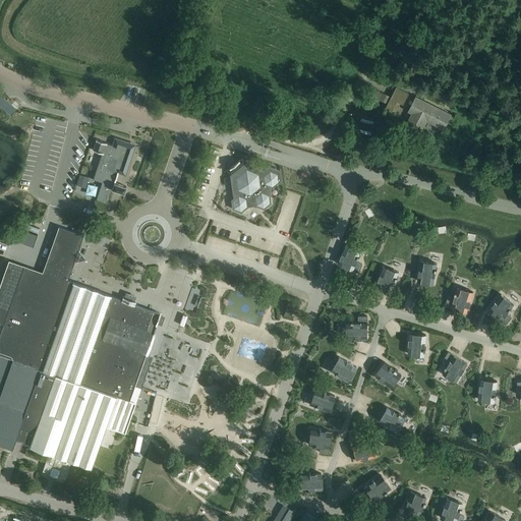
[(84,49),(87,38),(78,37),(76,47),(84,49)]
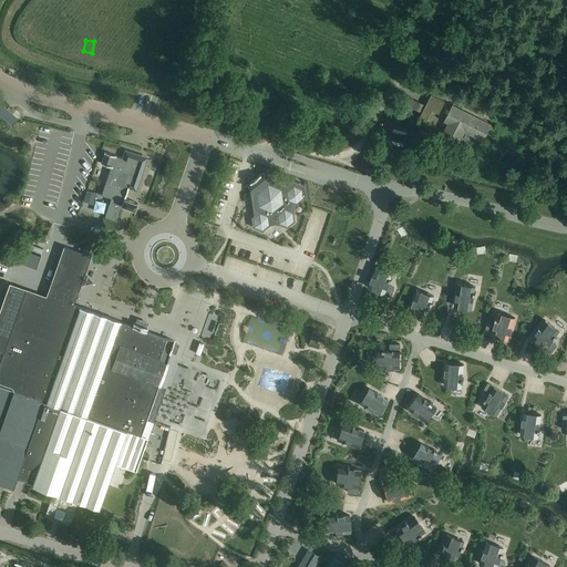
[(445,102),(431,94),(419,119),(426,122),(432,110),(439,113),(445,102)]
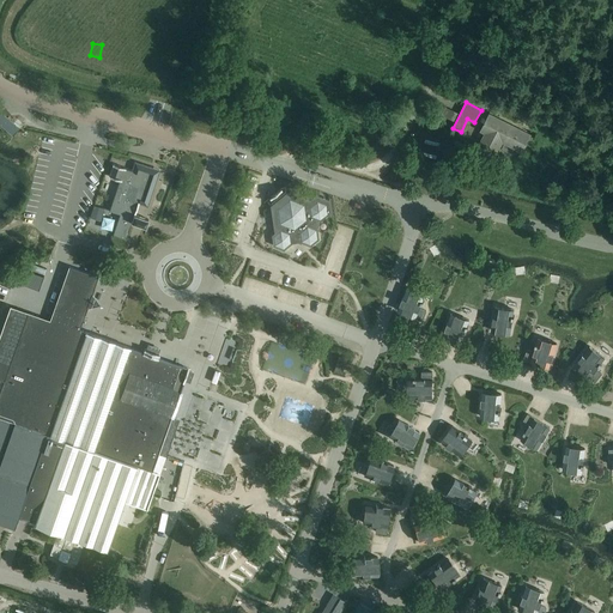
[(486,133),(481,141),(498,150),(502,140),(521,150),(529,134),(490,115),(481,131),(486,133)]
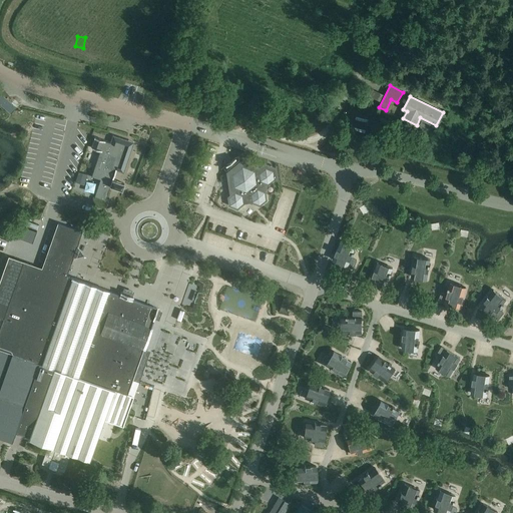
[(120,168),(127,148),(124,143),(115,140),(114,144),(94,138),(91,147),(100,150),(91,176),(100,179),(94,196),(105,200),(116,167),(120,168)]
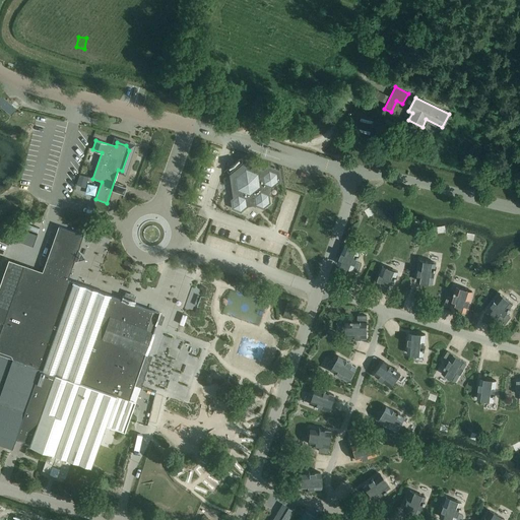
[(270,186),(271,186),(277,181),(276,173),(269,170),(262,175),(262,176),(258,177),(258,173),(245,169),(243,171),(243,170),(241,169),(237,172),(237,175),(238,175),(235,177),(237,190),(240,191),(239,195),(238,195),(231,200),(233,208),(240,211),(247,206),(246,205),(255,203),(255,204),(263,207),(269,202),(268,194),(267,194),(270,186)]
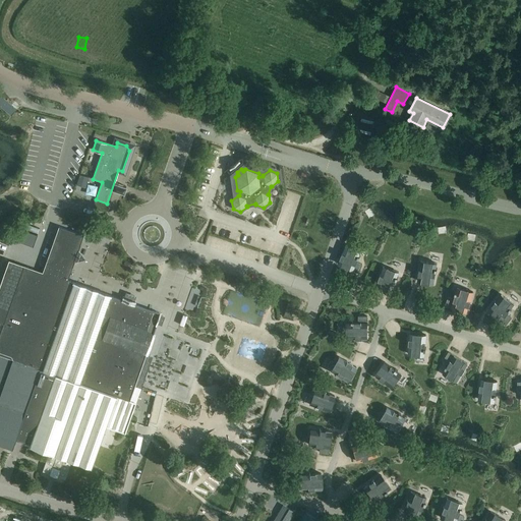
[(296,195),(303,179),(296,177),(290,192),(296,195)]
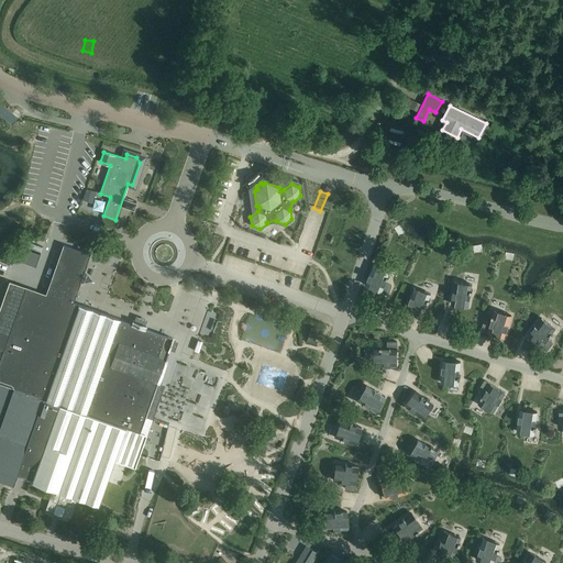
[(166,212),(176,212),(177,199),(167,198),(166,212)]
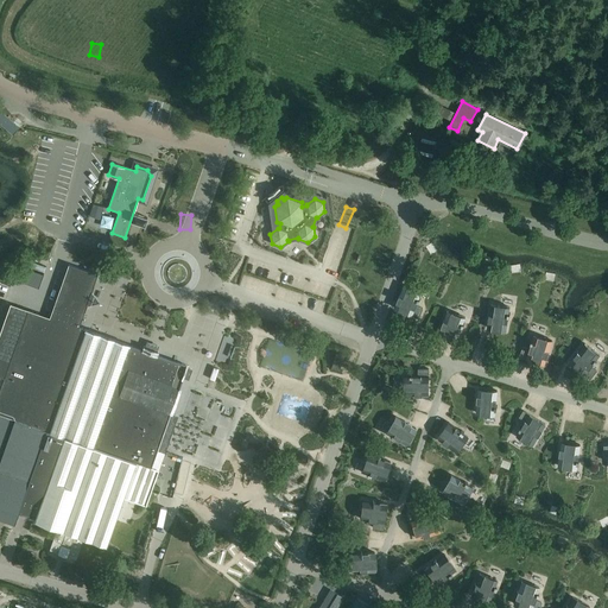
[(387,222),(381,241),(390,244),(396,225),(387,222)]
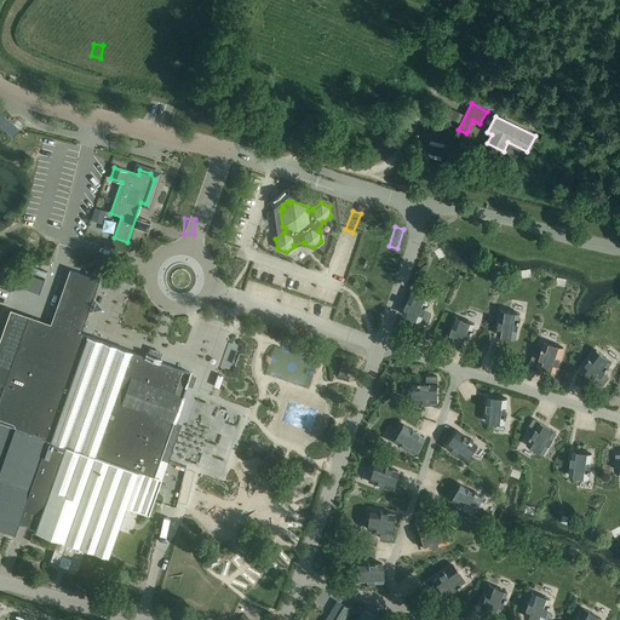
[(337,260),(345,262),(349,241),(340,240),(337,260)]
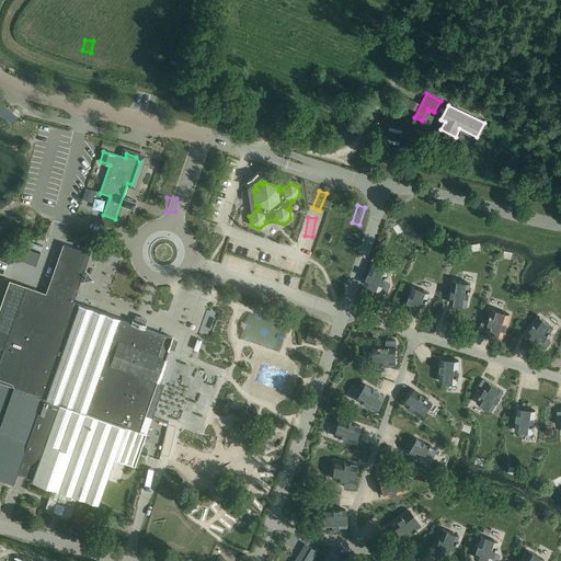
[(342,248),(350,251),(356,232),(348,230),(342,248)]
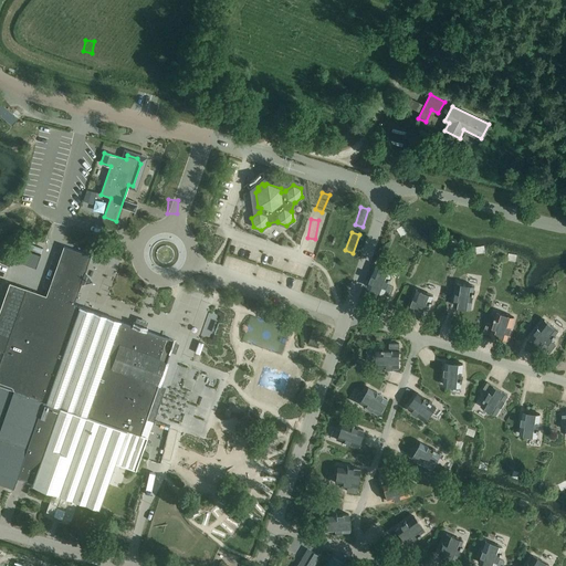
[(418,237),(415,245),(433,252),(437,243),(418,237)]
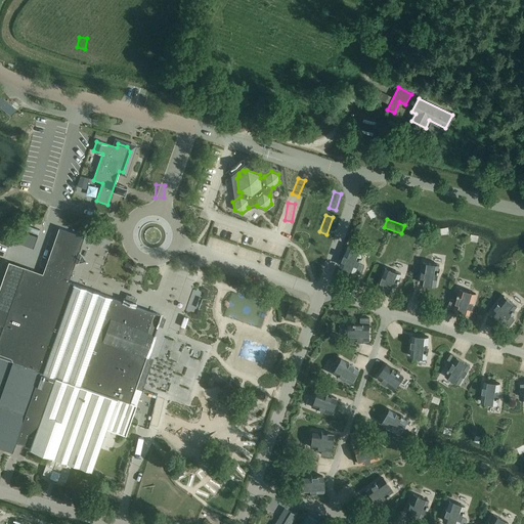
[(84,236),(58,227),(42,273),(8,262),(0,285),(0,313),(6,316),(3,324),(0,322),(0,445),(12,450),(15,441),(30,446),(29,449),(49,455),(43,473),(54,477),(67,482),(73,465),(91,471),(106,428),(125,434),(135,404),(129,402),(145,355),(146,355),(154,336),(146,334),(154,313),(128,304),(68,282),(84,236)]
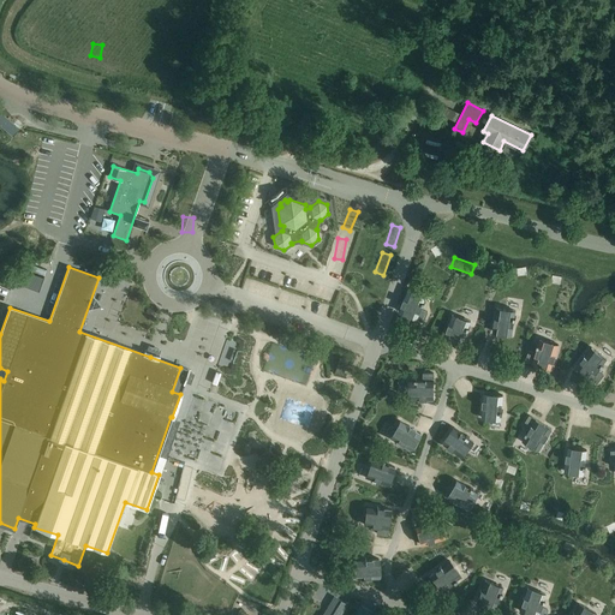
[(12,281),(39,291),(43,278),(17,268),(12,281)]
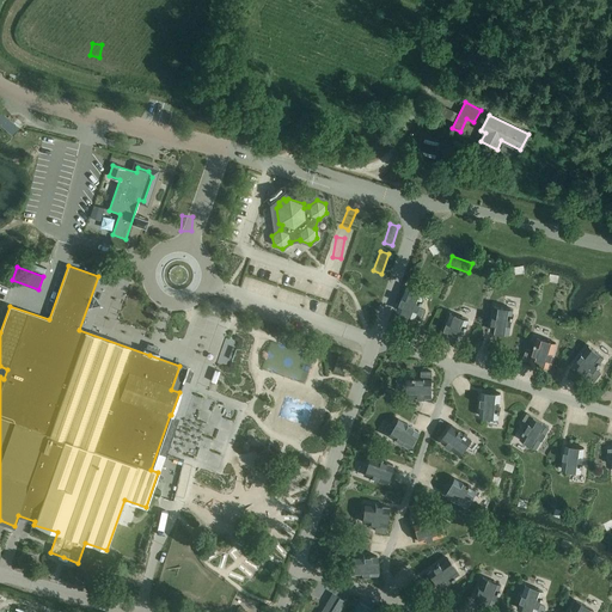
[(257,275),(276,281),(280,273),(259,267),(257,275)]
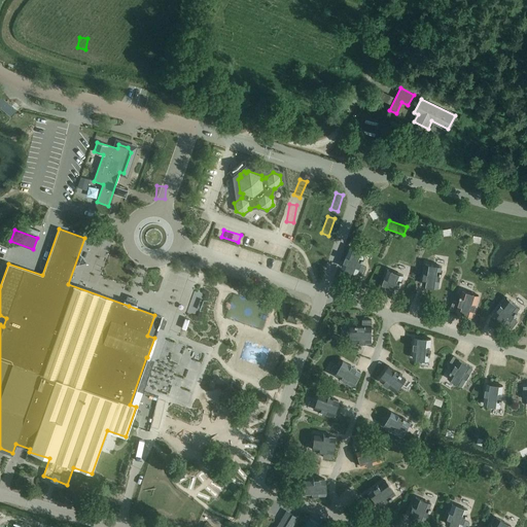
[(515,243),(517,233),(502,230),(500,240),(515,243)]
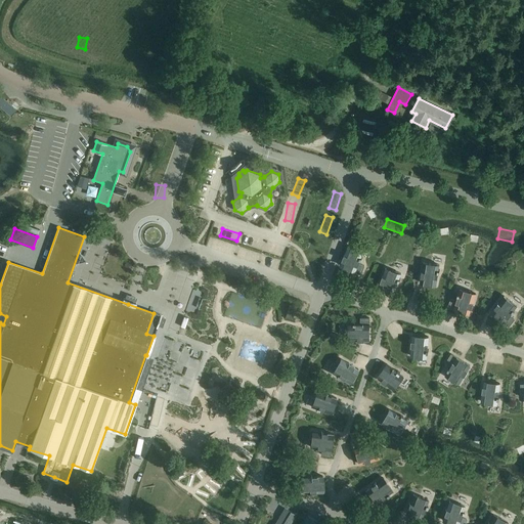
[(279,230),(277,237),(293,244),(296,236),(279,230)]
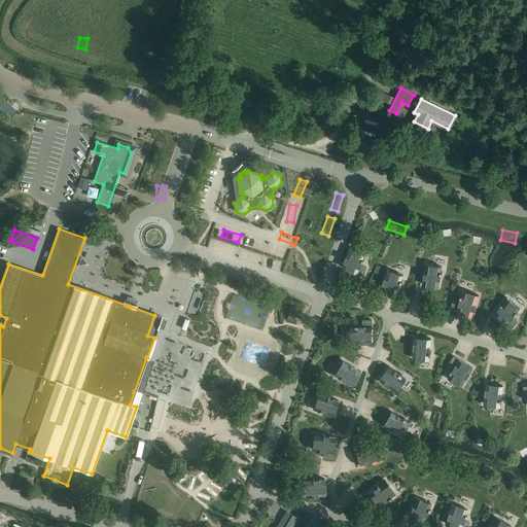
[(495,237),(491,244),(499,249),(503,242),(495,237)]
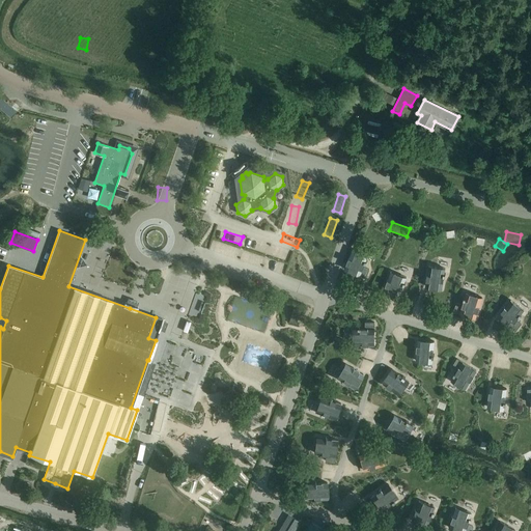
[(250,247),(263,252),(267,246),(252,240),(250,247)]
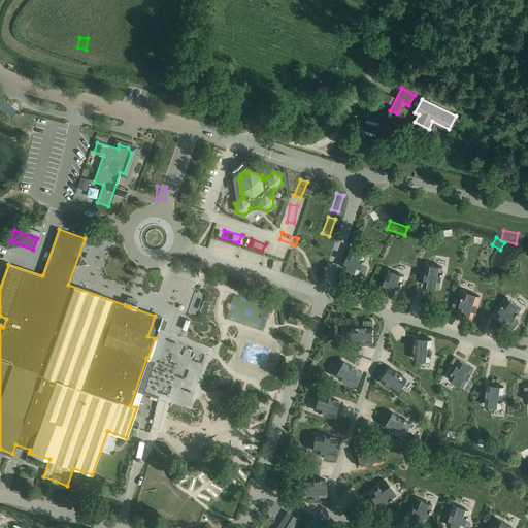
[(420,253),(425,241),(416,238),(411,249),(420,253)]
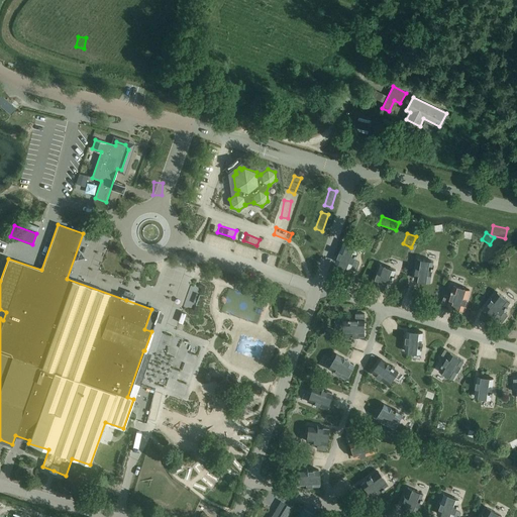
[(317,247),(319,240),(301,237),(300,244),(317,247)]
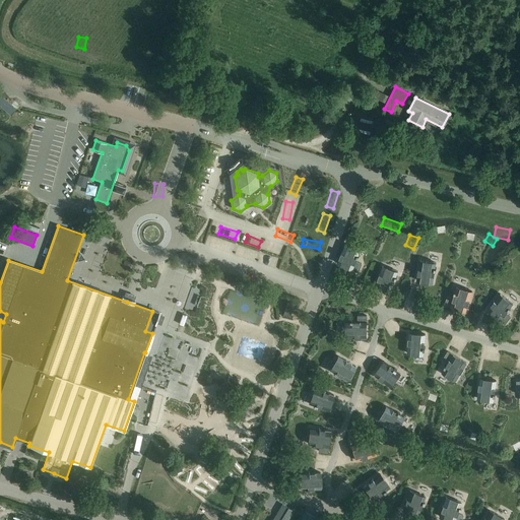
[(421,239),(419,246),(426,248),(429,242),(421,239)]
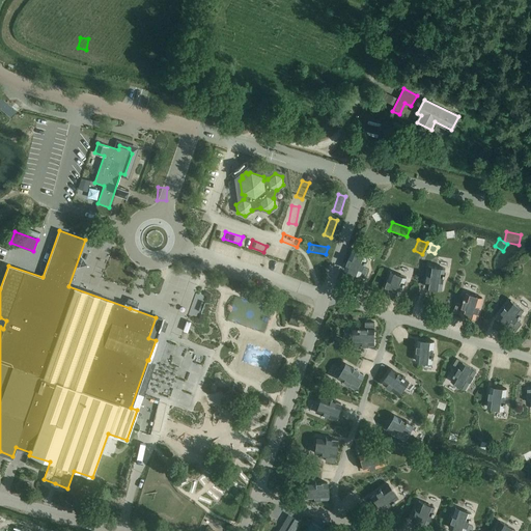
[(448,245),(447,263),(455,264),(455,254),(462,255),(463,246),(448,245)]
